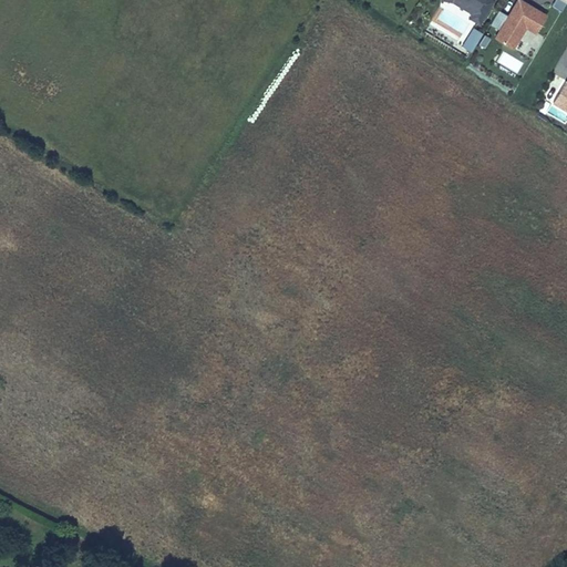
[(466,0),(466,2),(462,0),(447,0),(453,1),(473,13),(477,4),(468,0),(466,0)]
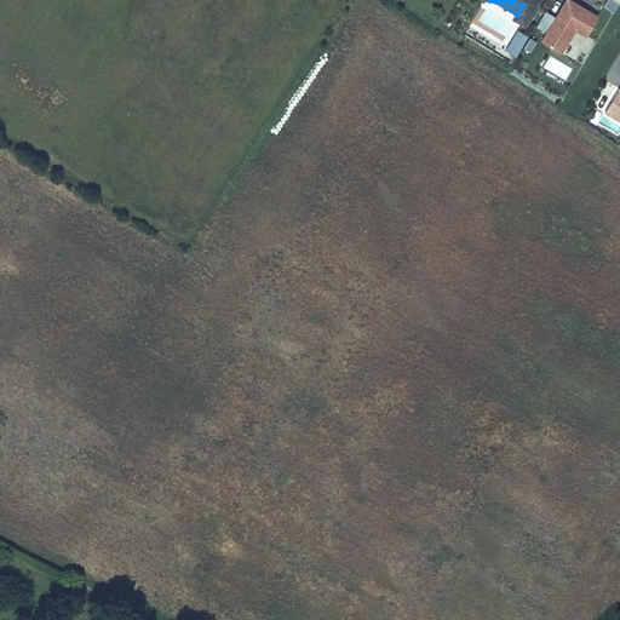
[(538,0),(505,0),(510,3),(510,0),(512,0),(522,5),(516,16),(527,22),(539,0),(538,0)]
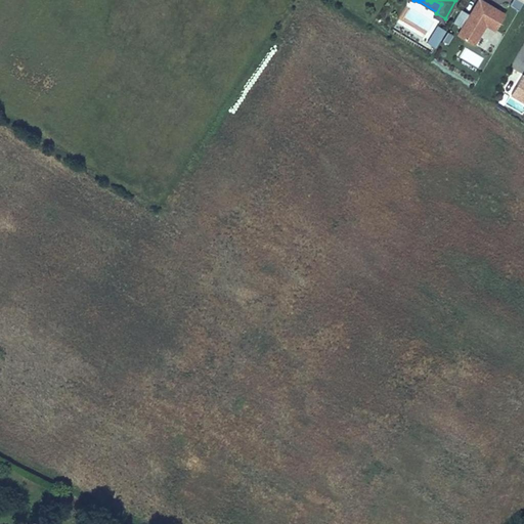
[(496,32),(506,14),(479,0),(476,0),(468,14),(460,9),(451,23),(461,28),(456,36),(475,46),(486,26),(496,32)]
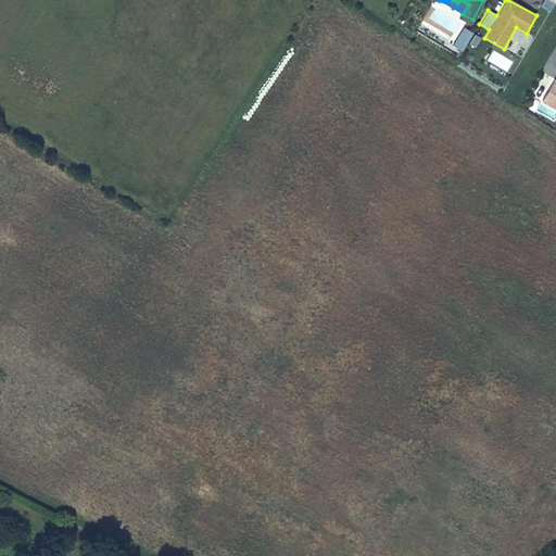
[(548,13),(554,3),(547,0),(543,0),(540,8),(548,13)]
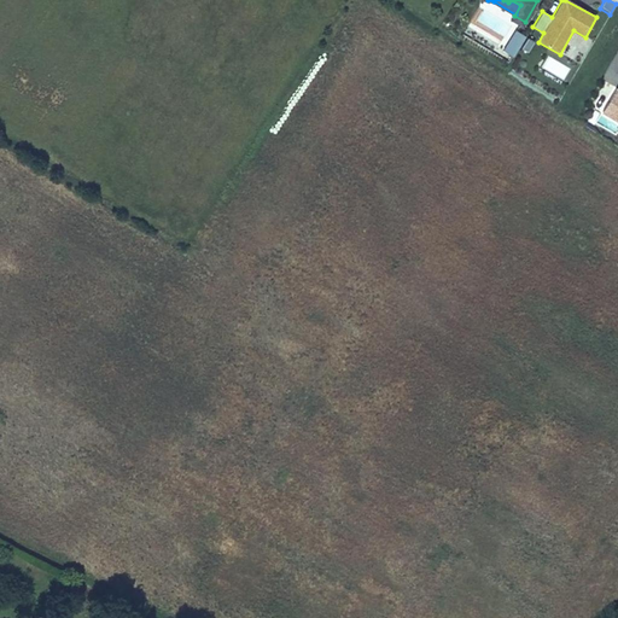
[(518,47),(524,38),(514,31),(508,41),(518,47)]
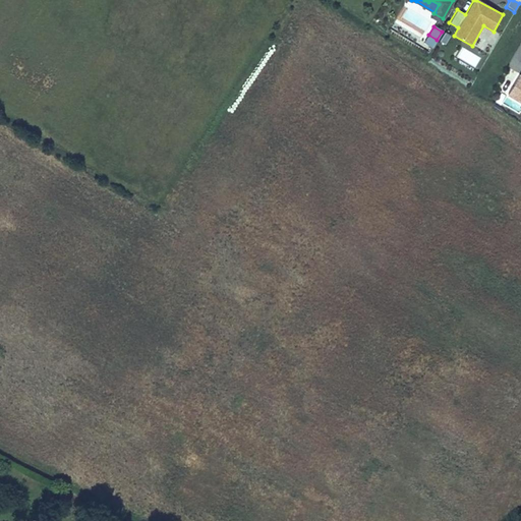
[(444,46),(449,37),(444,34),(439,43),(444,46)]
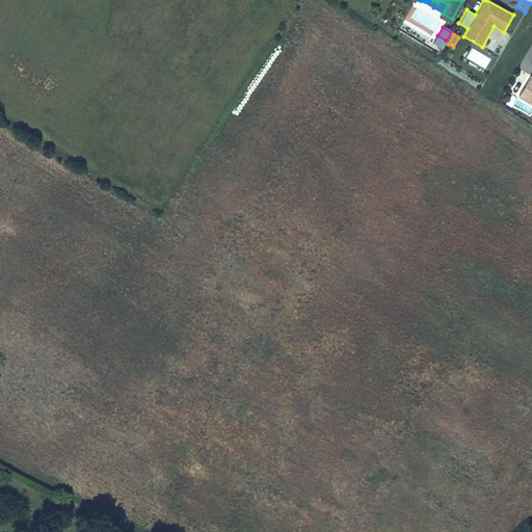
[(441,49),(446,41),(437,35),(432,44),(441,49)]
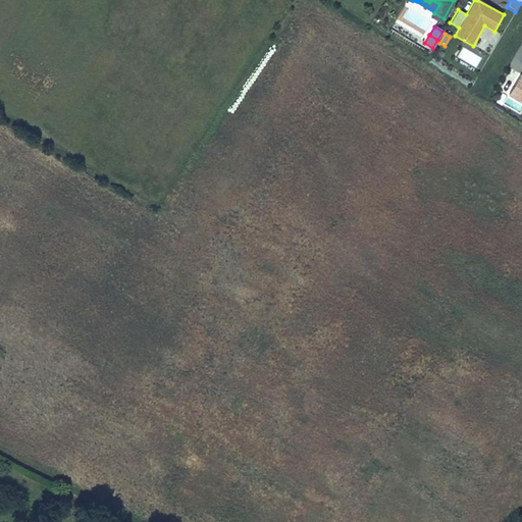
[(521,76),(511,96),(521,101),(521,76)]
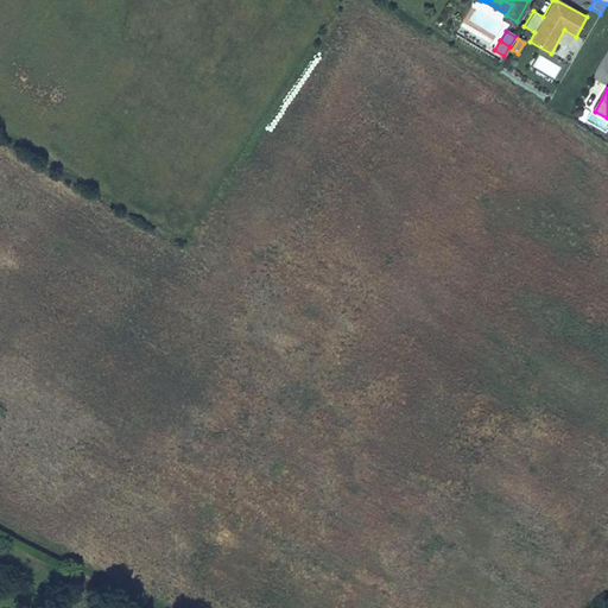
All buildings are outlined.
